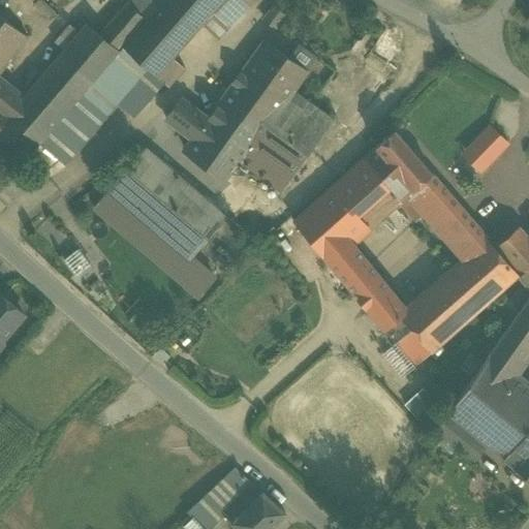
[(57,12),(41,0),(36,0),(33,5),(51,20),(57,12)]
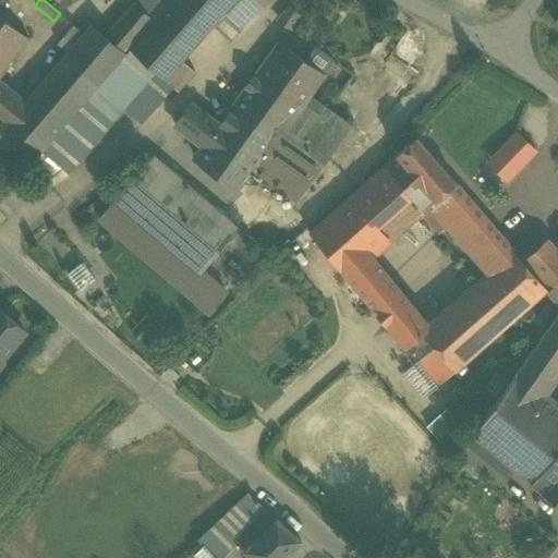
[(171,0),(153,22),(129,49),(164,81),(164,80),(181,61),(225,13),(235,0),(171,0)]
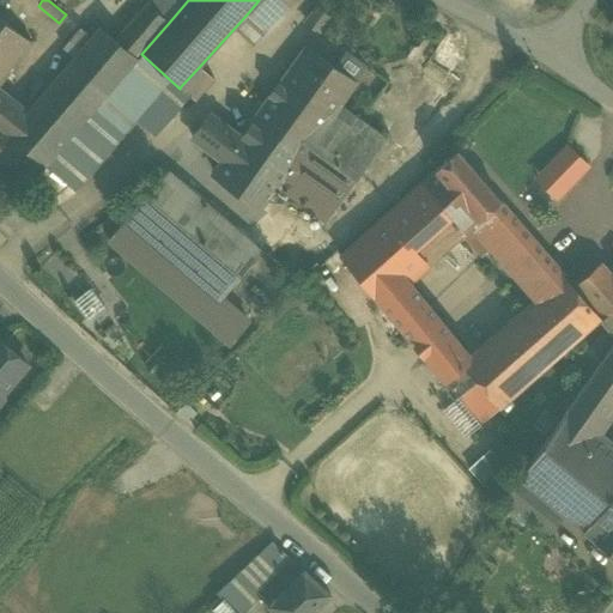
[(147,0),(146,2),(168,24),(188,0),(147,0)]
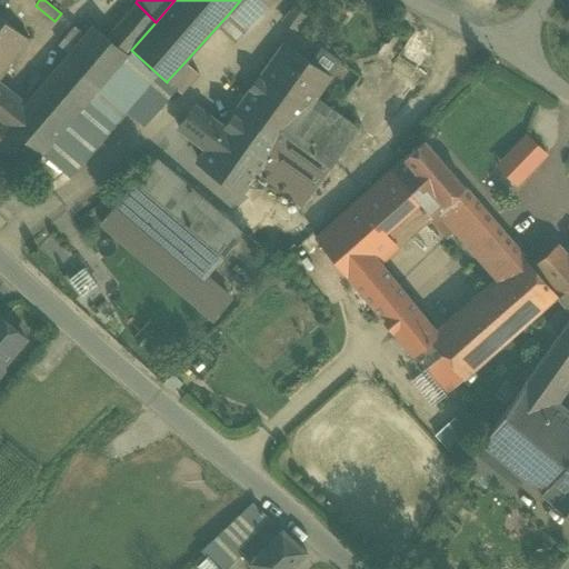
[(240,0),(229,13),(245,29),(272,0),(240,0)]
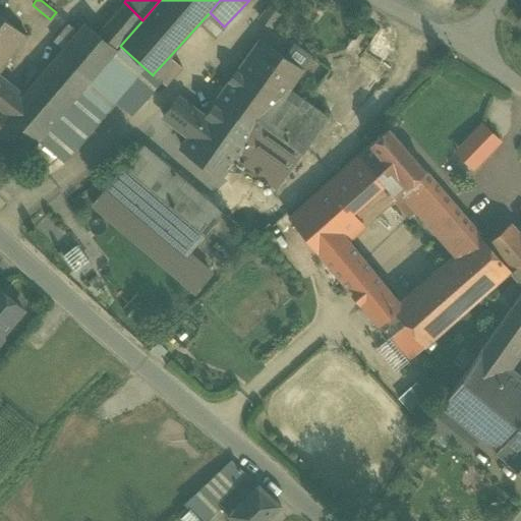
[(124,2),(98,34),(116,50),(120,46),(142,20),(124,2)]
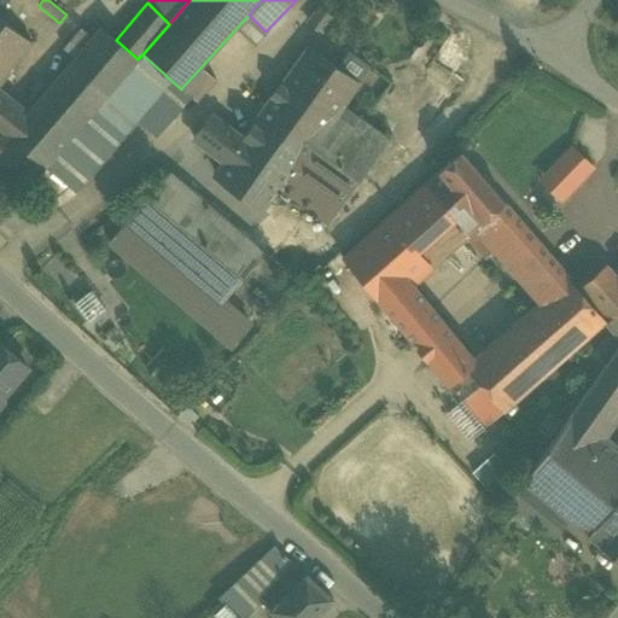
[(331,18),(318,9),(309,25),(320,34),(331,18)]
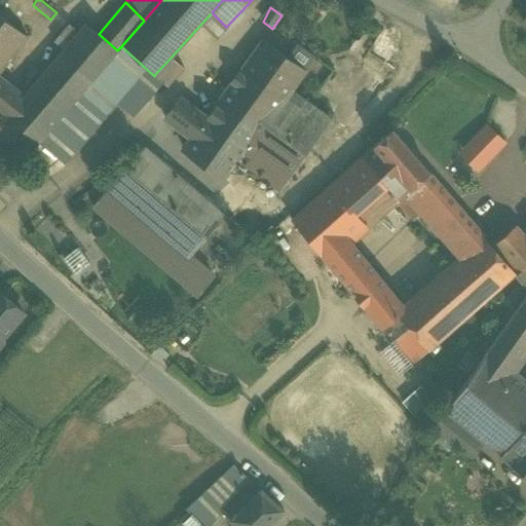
[(0,15),(0,99),(6,91),(0,85),(0,70),(27,37),(0,15)]
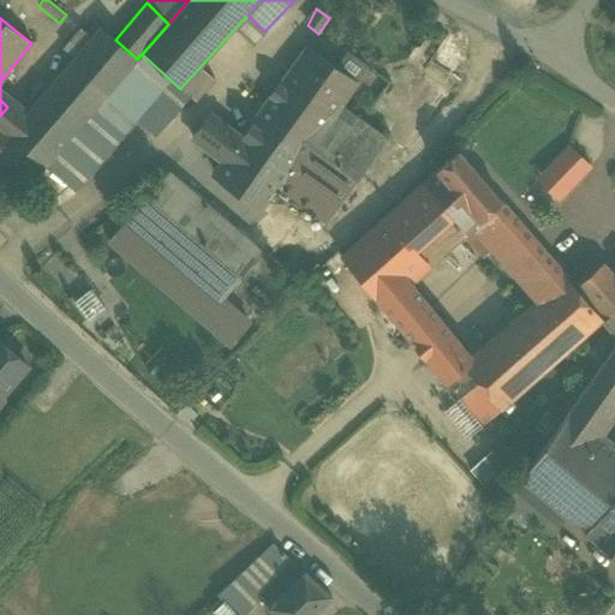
[(73,58),(7,136),(45,167),(46,166),(111,91),(137,59),(115,40),(100,27),(91,37),(73,58)]
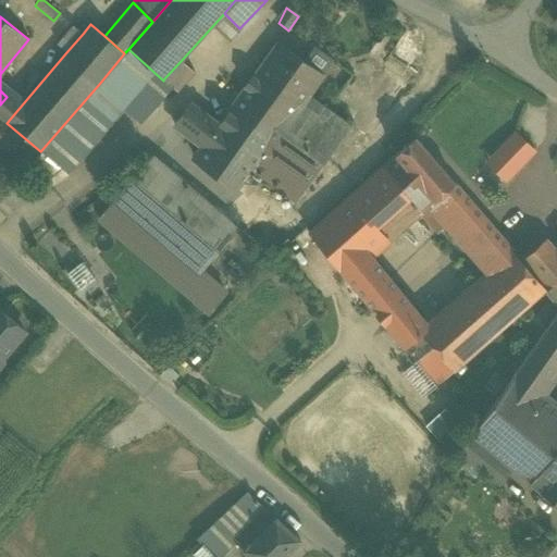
[(73,25),(57,45),(66,52),(83,34),(73,25)]
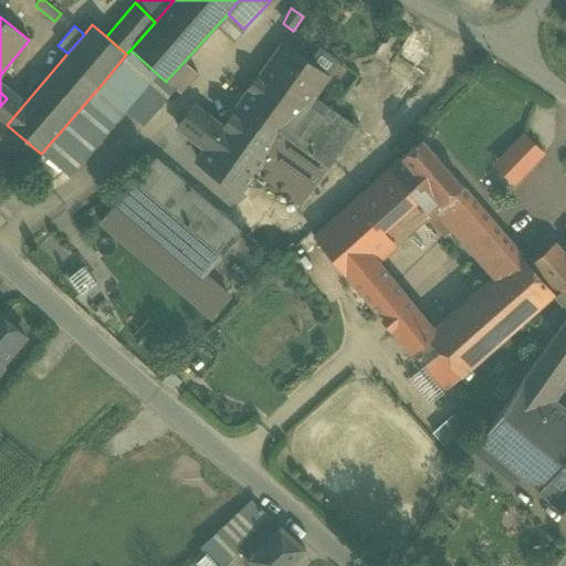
[(328,77),(281,43),(259,74),(305,109),(328,77)]
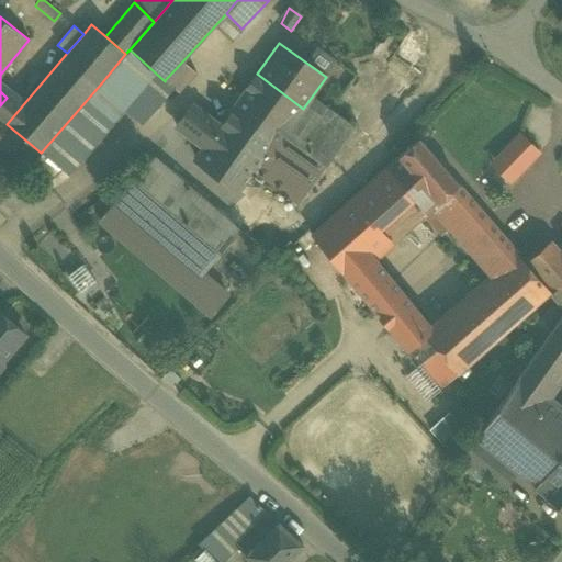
[(165,81),(130,49),(125,54),(101,83),(123,103),(127,107),(141,120),(156,109),(173,89),(165,80),(165,81)]
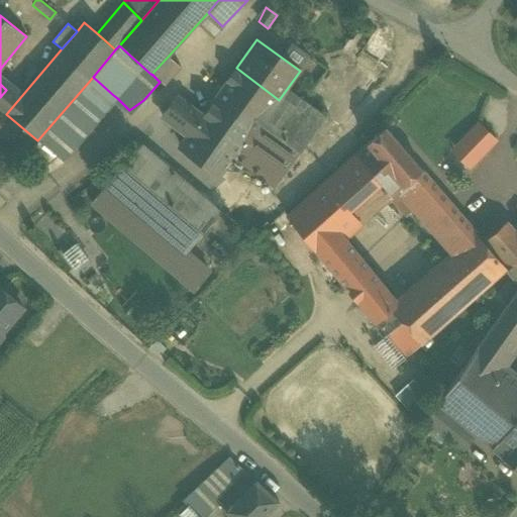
[(168,57),(151,74),(160,82),(163,84),(162,85),(164,86),(180,67),(168,57)]
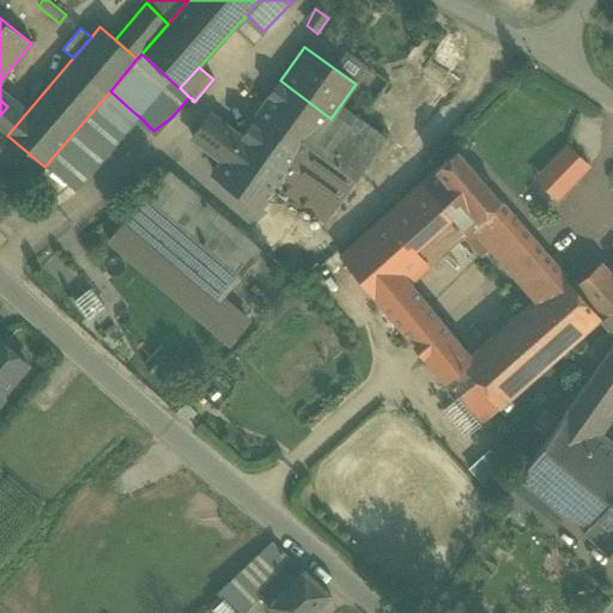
[(280,80),(241,137),(229,155),(269,183),(295,201),(326,153),(313,144),(331,119),(280,80)]
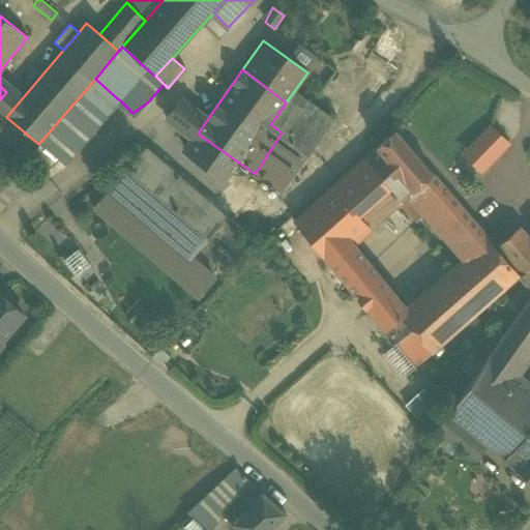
[(95,79),(39,143),(62,160),(116,97),(95,79)]
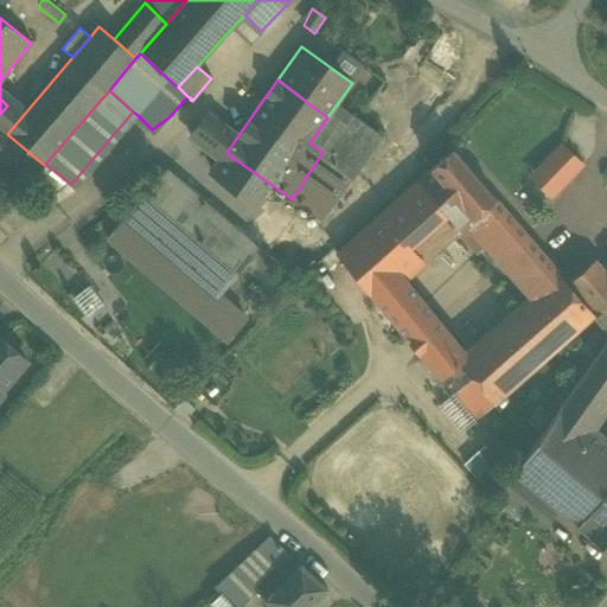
[(208,112),(190,138),(219,160),(221,160),(227,153),(238,135),(208,112)]
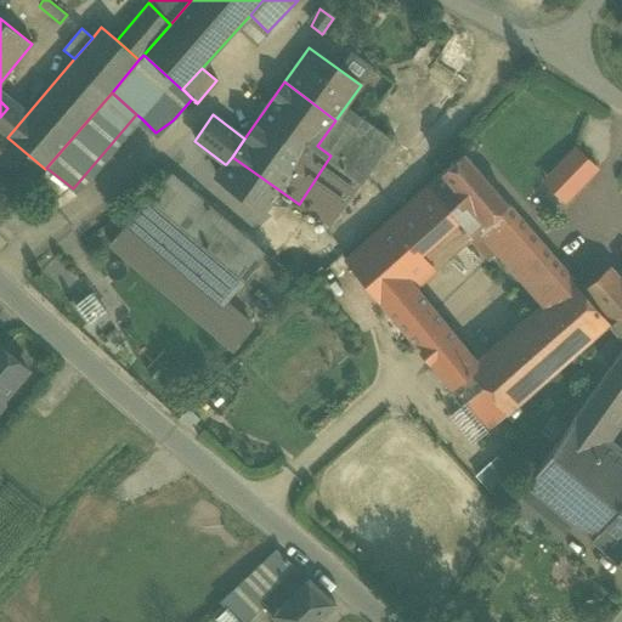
[(358,119),(349,130),(335,120),(317,146),(331,156),(299,204),(331,226),(389,142),(358,119)]
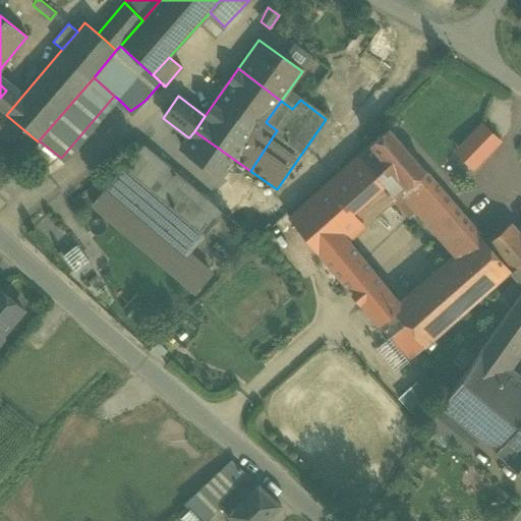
[(38,141),(6,115),(0,123),(0,138),(24,158),(38,141)]
